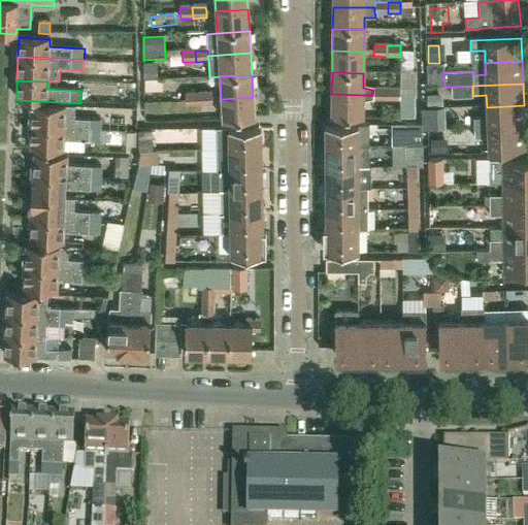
[(386,100),(386,90),(373,90),(372,95),(372,100),(386,100)]
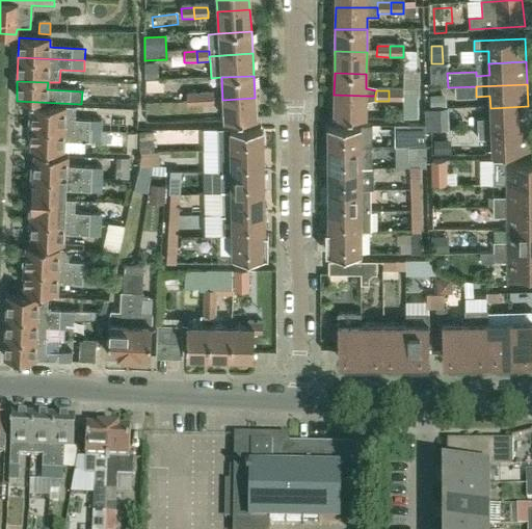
[(389,101),(402,102),(403,91),(389,90),(389,101)]
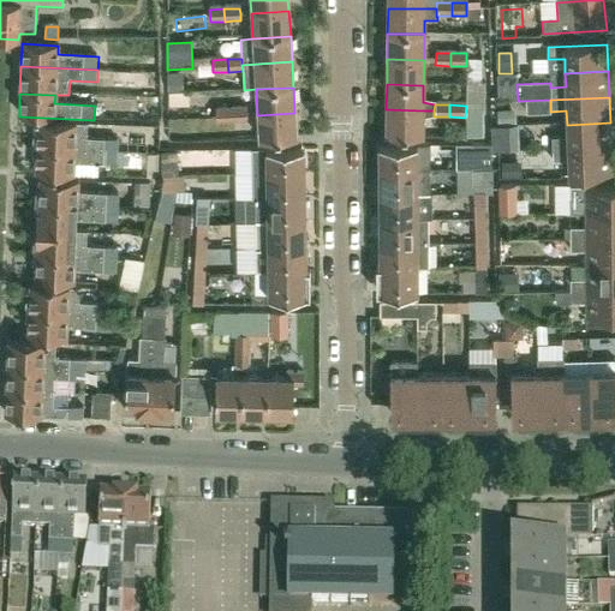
[(231,111),(231,124),(246,124),(246,109),(231,111)]
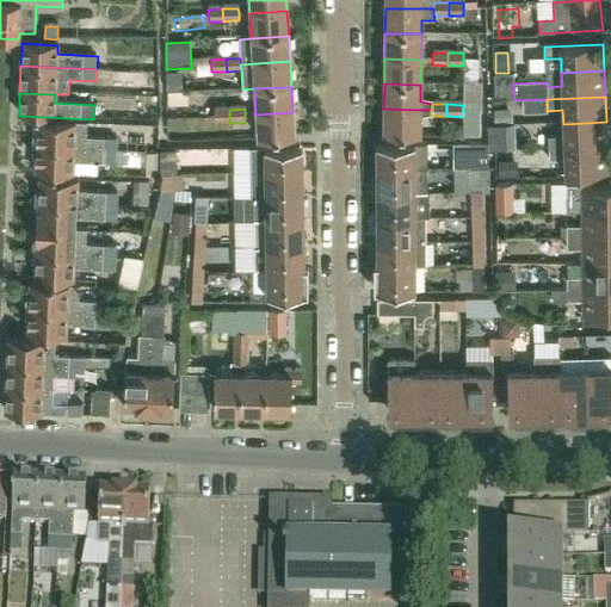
[(431,110),(420,110),(383,109),(383,135),(419,136),(420,118),(431,116),(431,110)]
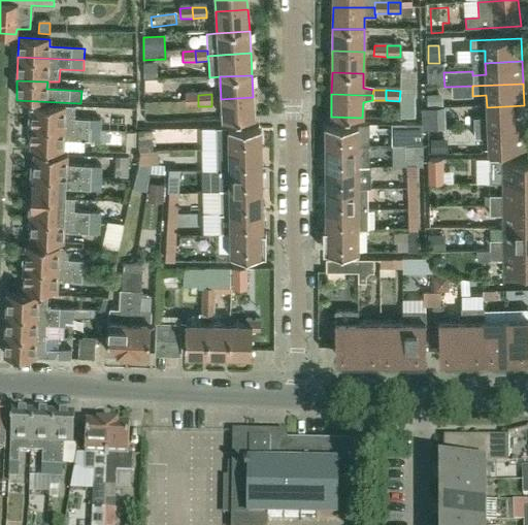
[(185,107),(198,106),(198,95),(186,96),(185,107)]
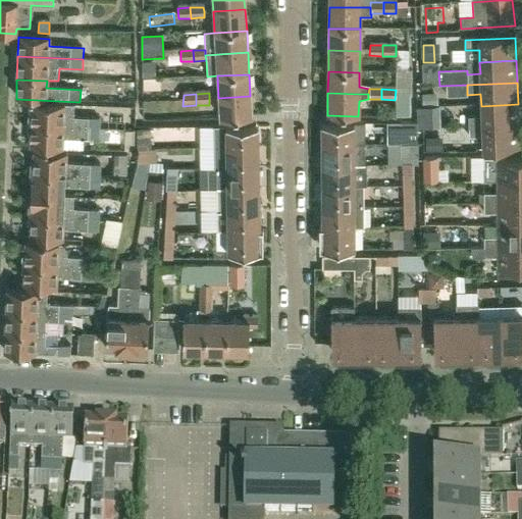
[(427,107),(442,107),(442,95),(427,95),(427,107)]
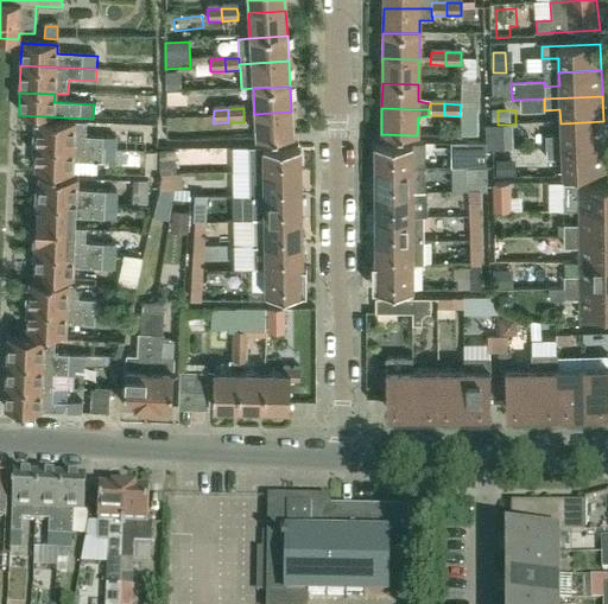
[(291,112),(254,114),(255,139),(293,138),(291,112)]
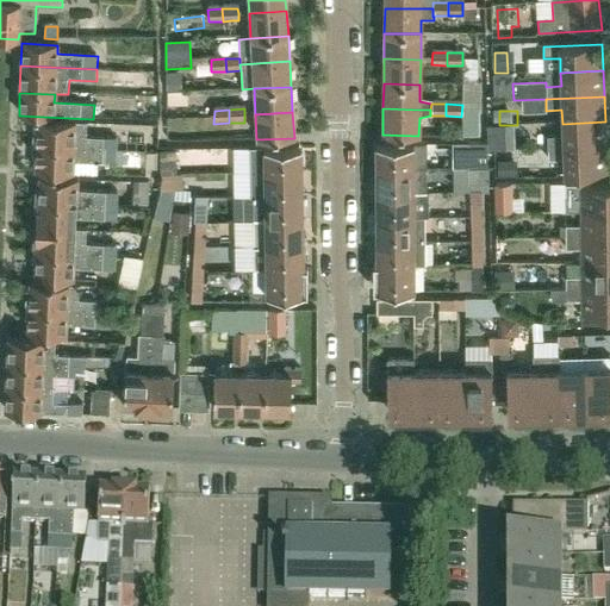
[(36,148),(114,151),(116,139),(86,138),(86,124),(37,122),(36,148)]
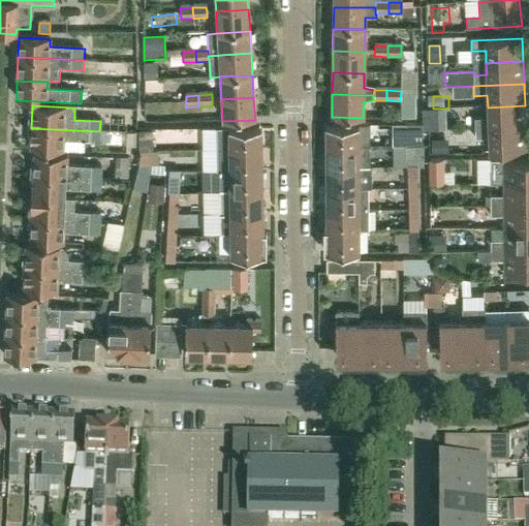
[(474,130),(526,128),(525,105),(488,107),(488,119),(474,120),(474,130)]
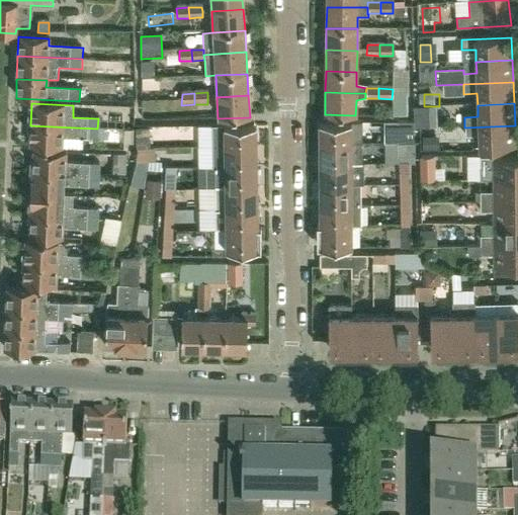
[(361,145),(361,123),(319,123),(319,145),(361,145)]
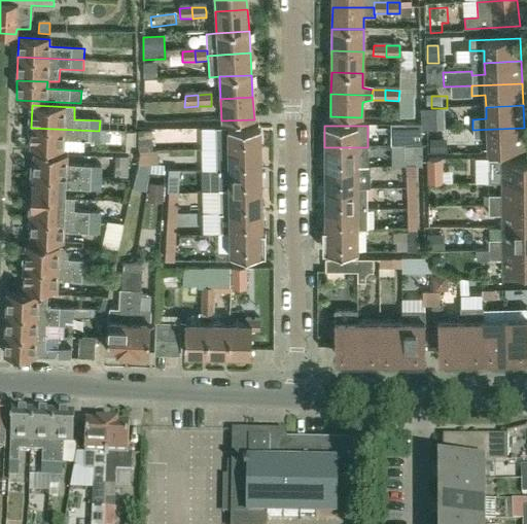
[(403,126),(403,147),(420,147),(421,126),(403,126)]
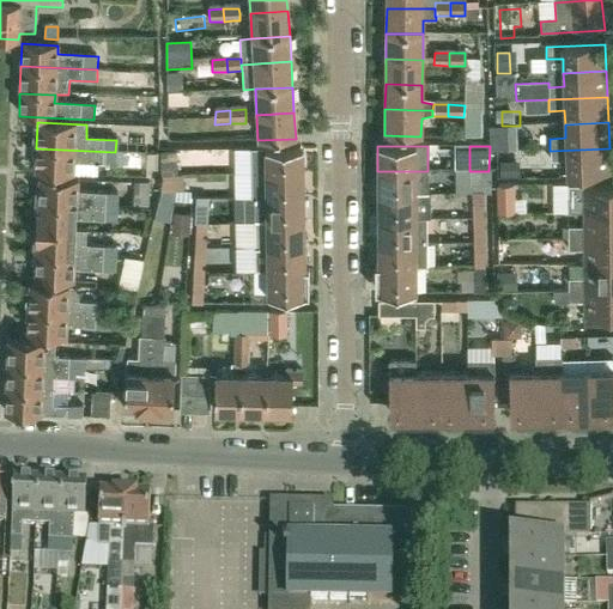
[(115,152),(36,148),(36,174),(93,176),(95,164),(115,165),(115,152)]
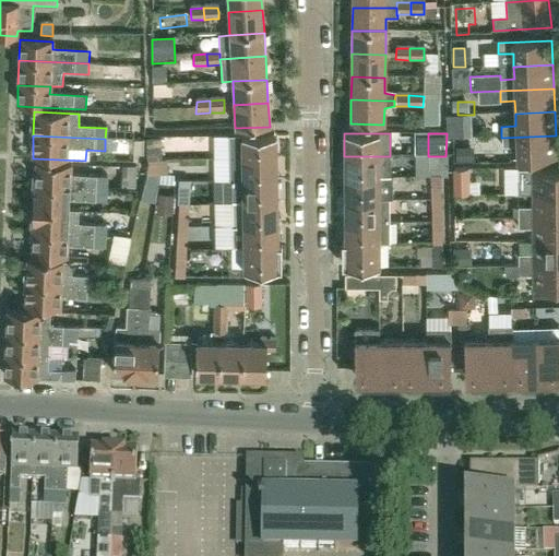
[(227,137),(228,160),(276,158),(276,135),(227,137)]
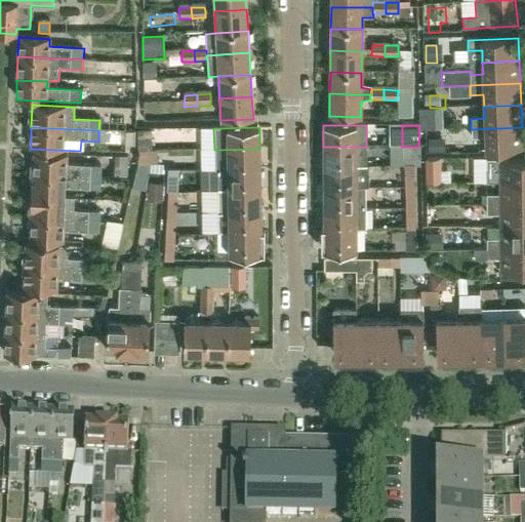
[(485,152),(522,150),(522,127),(471,129),(472,139),(485,138),(485,152)]
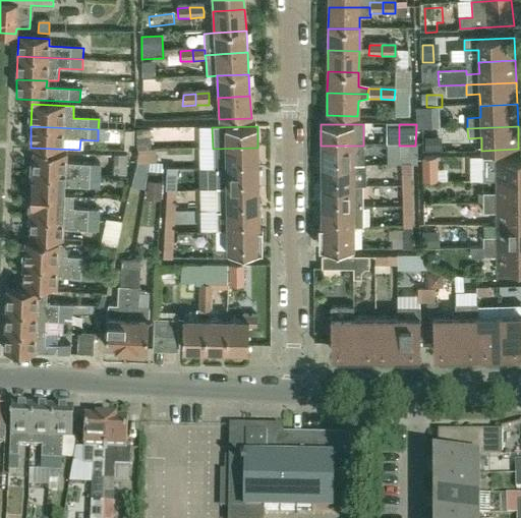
[(135,130),(135,151),(151,150),(150,129),(135,130)]
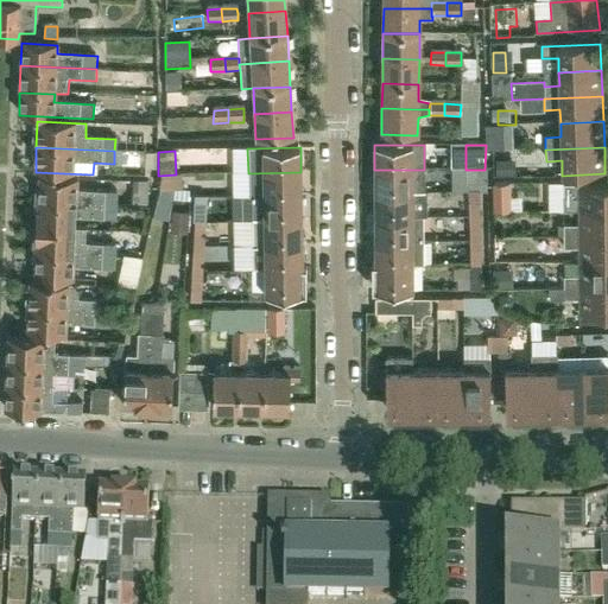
[(374,170),(374,195),(425,194),(425,170),(424,170),(374,170)]
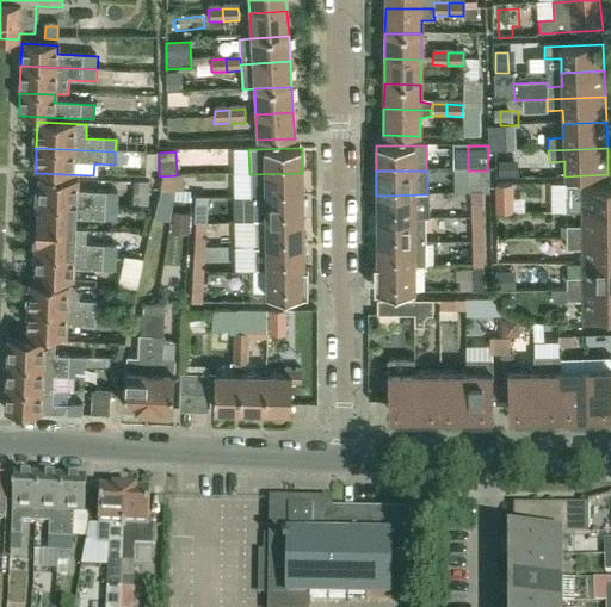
[(488,171),(487,171),(468,171),(468,186),(488,186),(488,171)]
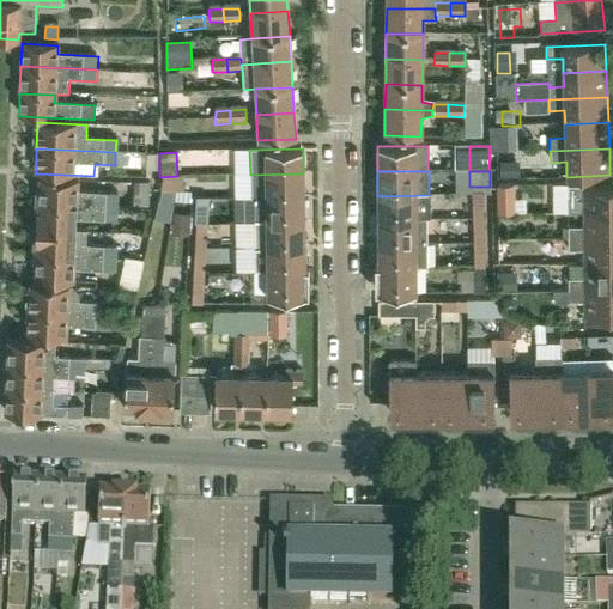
[(303,174),(250,175),(250,200),(253,200),(303,199),(303,174)]
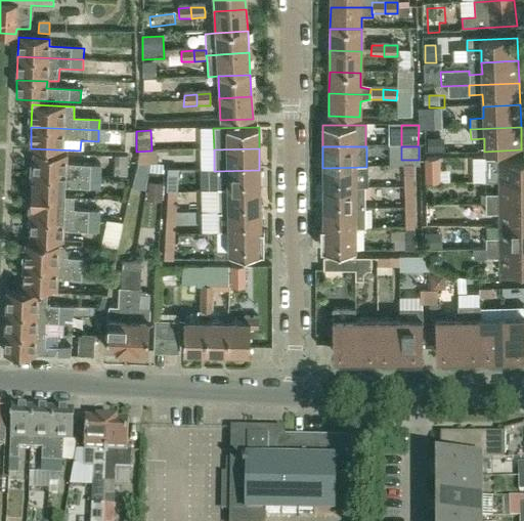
[(151,152),(151,150),(136,152),(137,164),(156,165),(157,150),(151,152)]
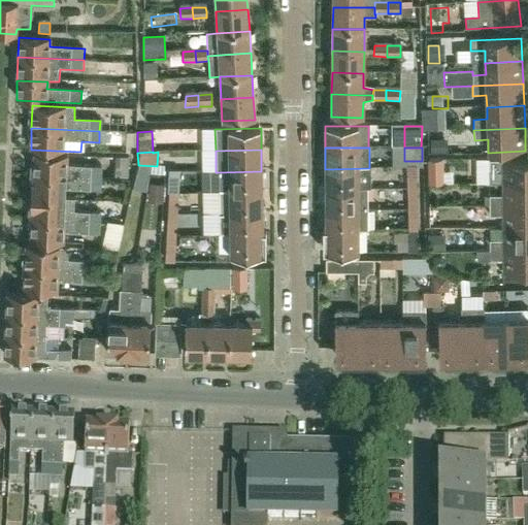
[(66,167),(66,156),(34,154),(33,176),(100,179),(101,168),(66,167)]
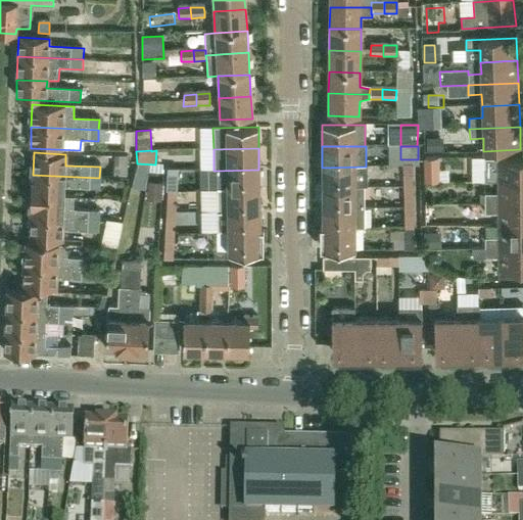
[(113,156),(112,176),(127,177),(128,157),(113,156)]
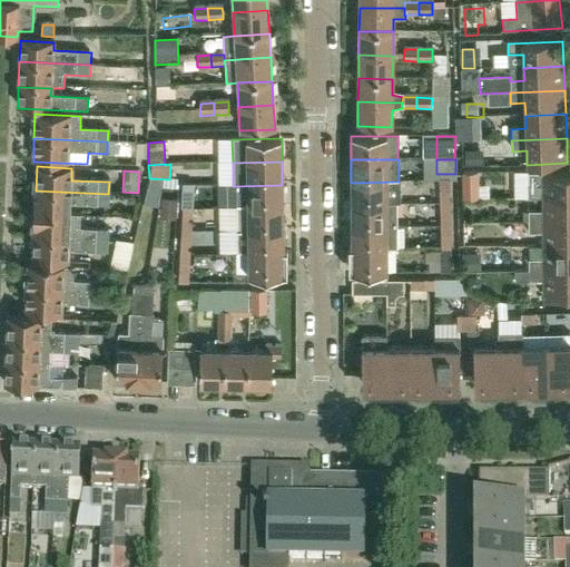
[(463,197),(477,197),(475,185),(475,173),(462,173),(463,197)]
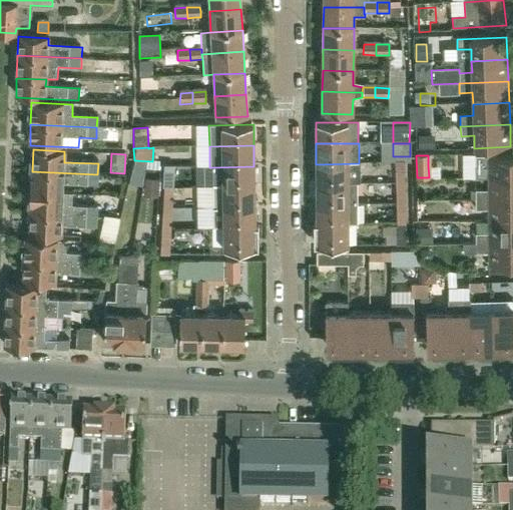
[(431,172),(470,171),(469,155),(431,156),(431,172)]
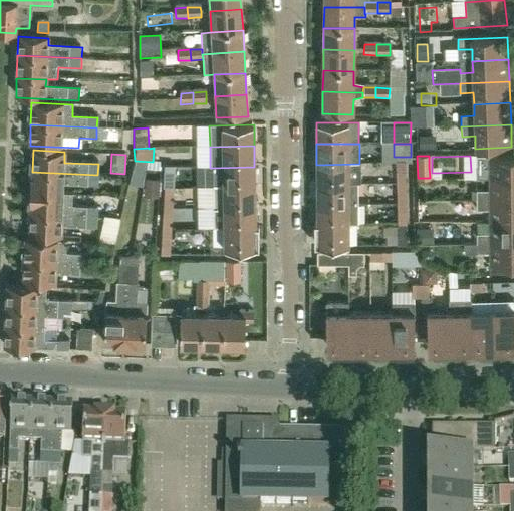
[(476,180),(489,180),(513,180),(513,157),(475,158),(476,180)]
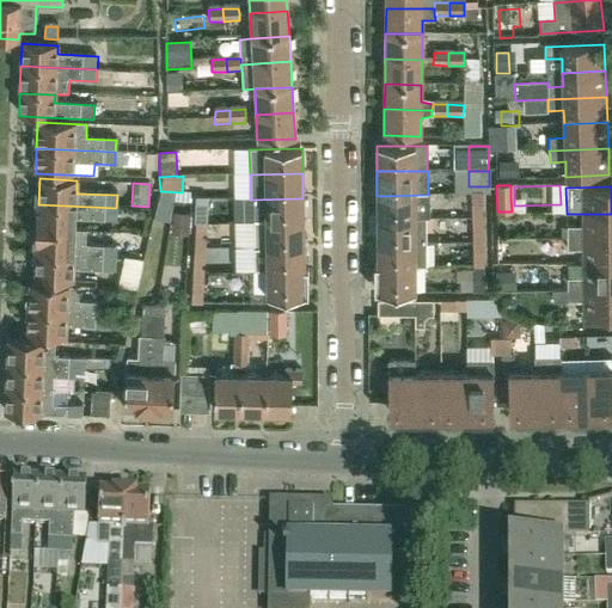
[(428,195),(377,196),(377,220),(415,220),(429,220),(429,195),(428,195)]
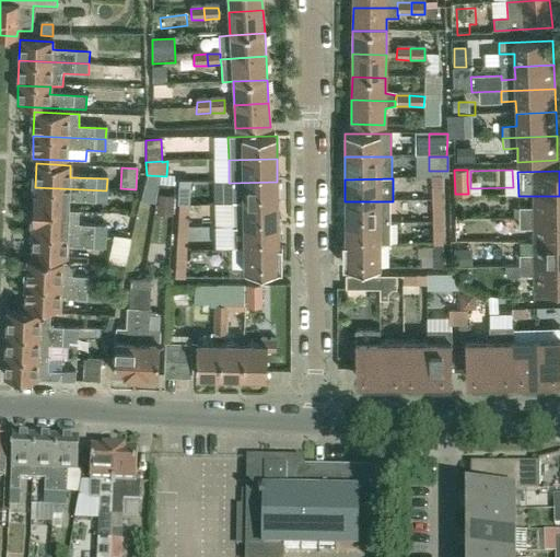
[(232,205),(243,205),(278,204),(277,182),(231,183),(232,205)]
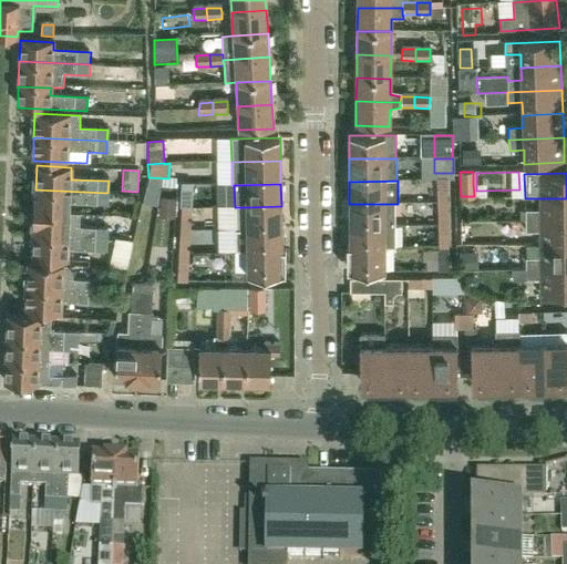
[(436,188),(436,204),(446,204),(446,188),(436,188)]
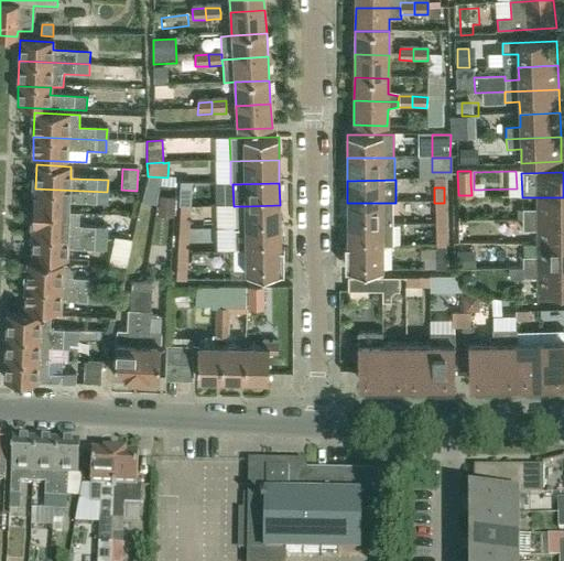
[(107,204),(107,192),(35,189),(35,197),(33,197),(33,212),(68,214),(69,203),(107,204)]
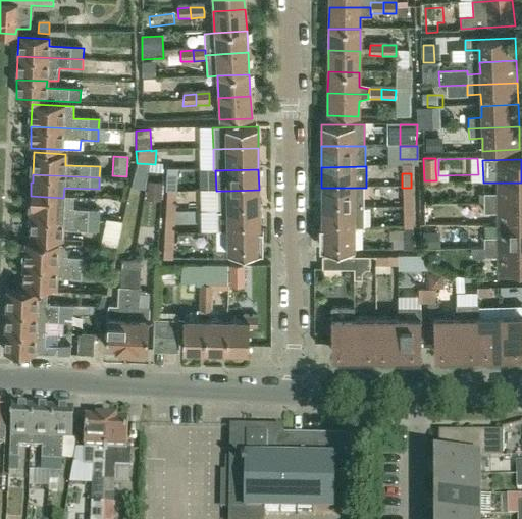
[(169,192),(178,192),(179,178),(170,177),(169,192)]
